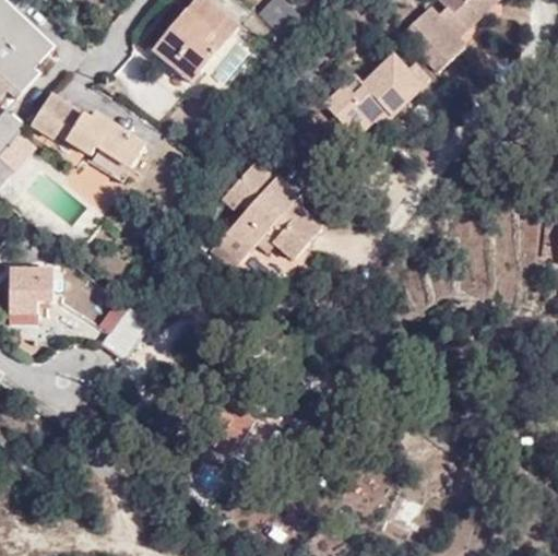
[(0,0),(0,98),(8,91),(18,99),(42,72),(35,67),(56,45),(6,0),(0,0)]
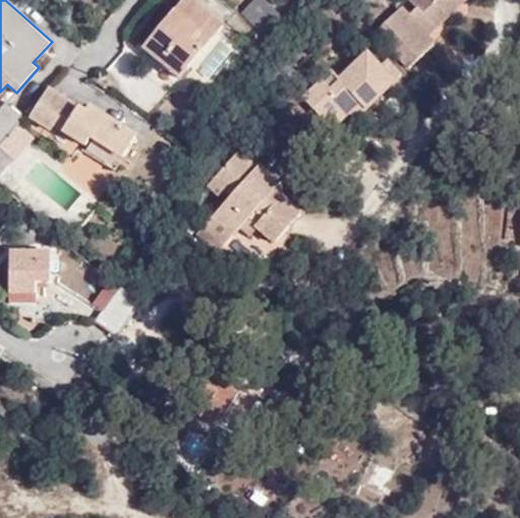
[(178,0),(140,45),(163,64),(171,55),(185,68),(223,22),(196,0),(178,0)]
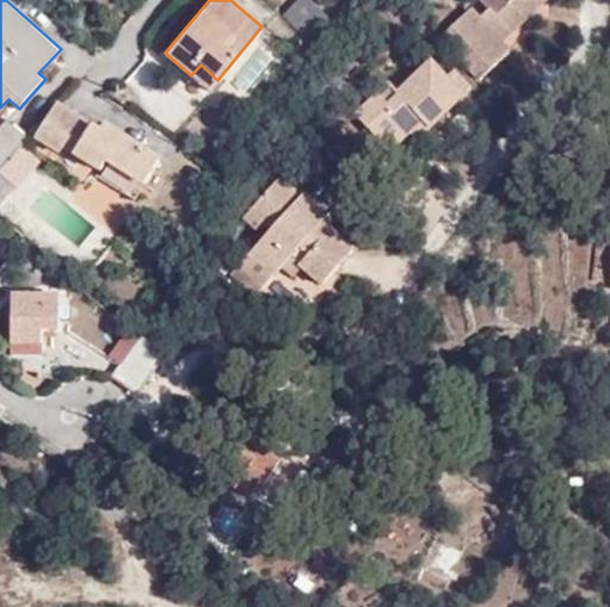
[(300,0),(278,20),(303,49),(327,26),(305,0),(300,0)]
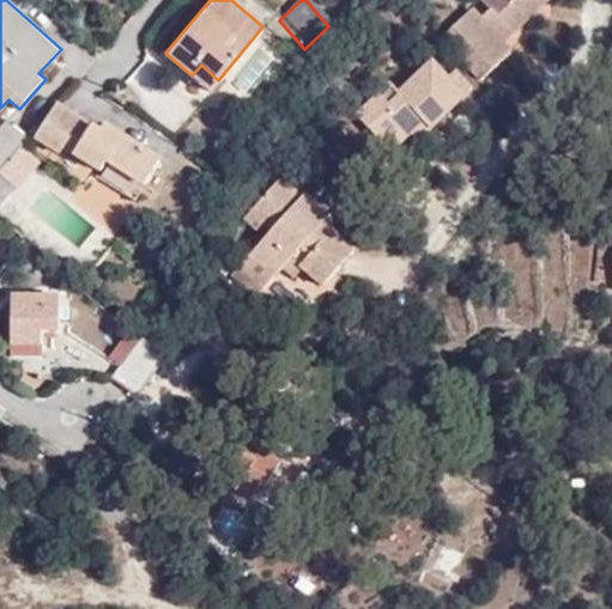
[(513,52),(503,41),(500,37),(510,28),(514,31),(549,0),(485,0),(492,7),(482,17),(473,8),(444,35),(483,78),(513,52)]
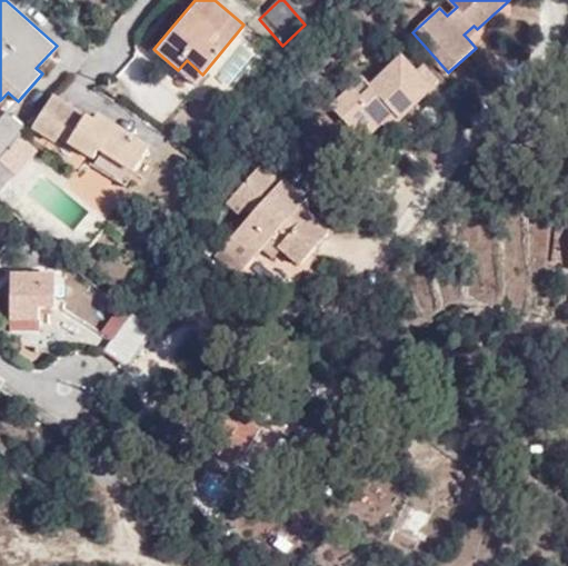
[(464,35),(467,38),(477,29),(474,26),(464,35)]
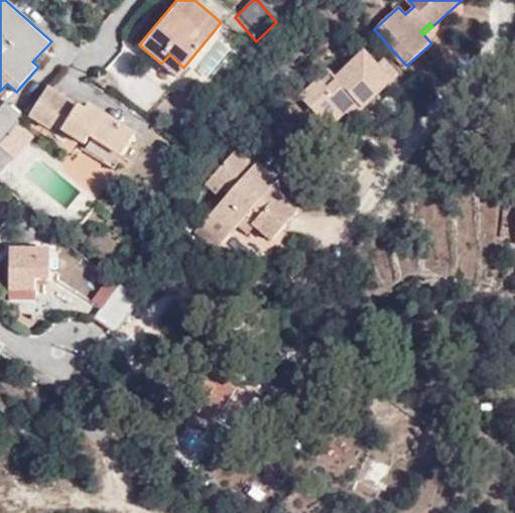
[(365,53),(362,56),(390,82),(365,53)]
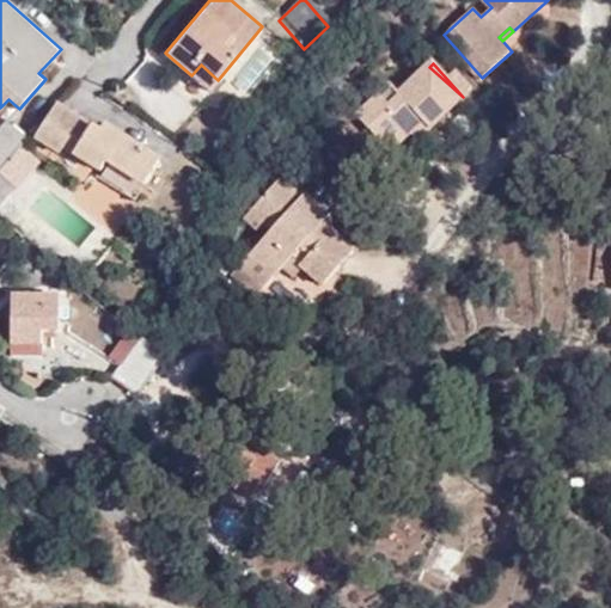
[(201,65),(191,75),(208,92),(218,80),(201,65)]
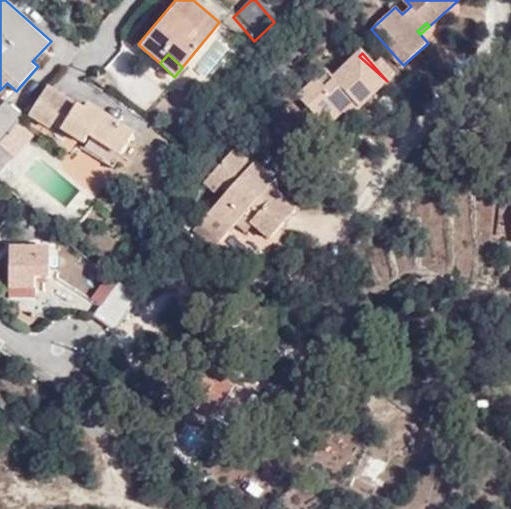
[(359,56),(335,78),(324,88),(316,80),(300,95),(327,124),(344,109),(354,99),(360,106),(387,81),(359,56)]
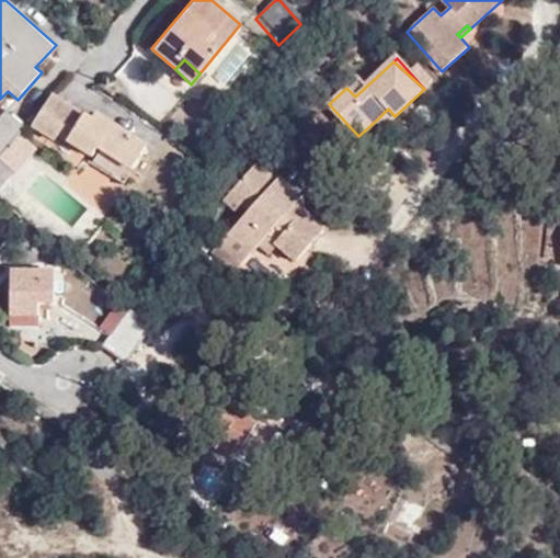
[(355,97),(367,86),(360,77),(346,88),(355,97)]
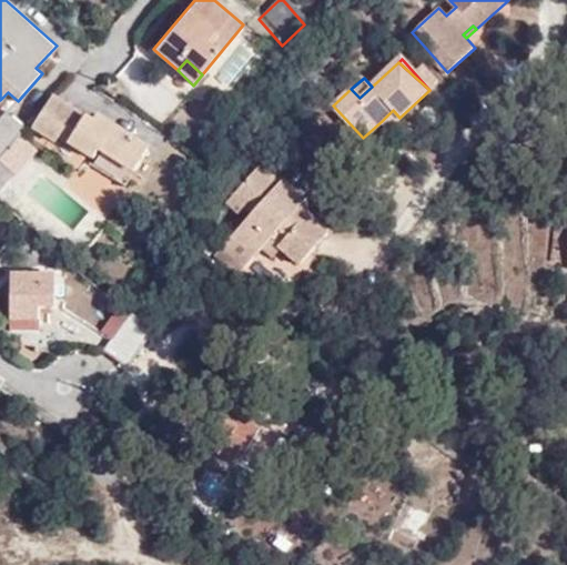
[(94,117),(51,92),(30,128),(56,142),(58,138),(93,159),(98,150),(134,172),(149,144),(97,113),(94,117)]
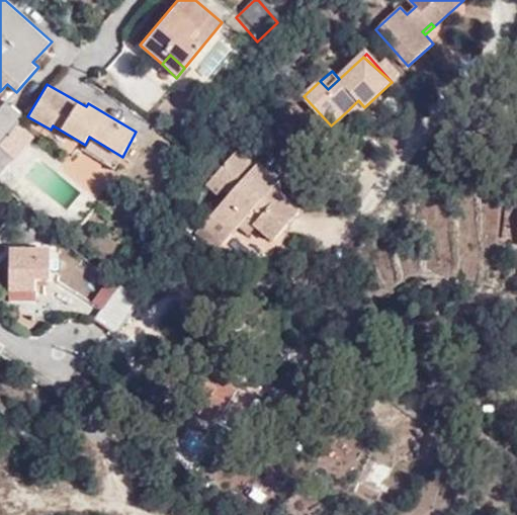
[(0,105),(0,139),(15,119),(21,113),(6,100),(0,105)]
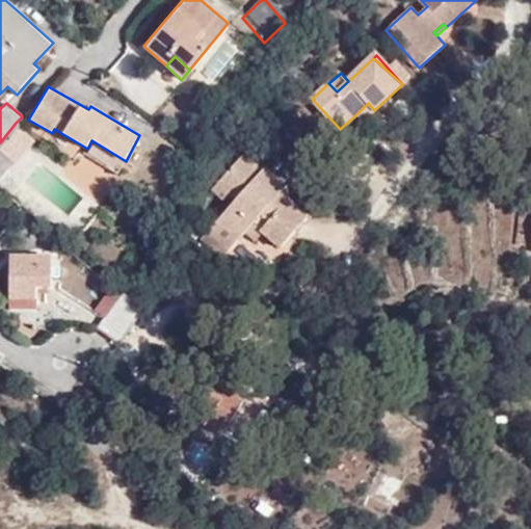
[(364,121),(374,110),(368,103),(357,113),(364,121)]
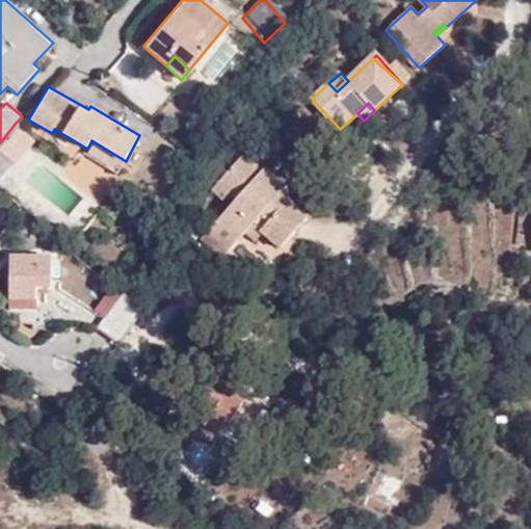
[(16,123),(0,142),(0,146),(14,157),(31,135),(16,123)]
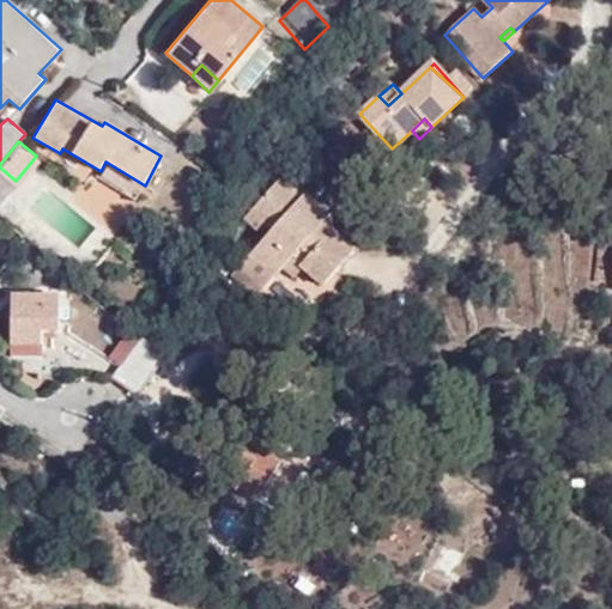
[(333,214),(284,171),(244,215),(259,229),(262,224),(271,232),(234,273),(259,296),(285,267),(296,276),(303,268),(322,286),(357,248),(327,221),(333,214)]
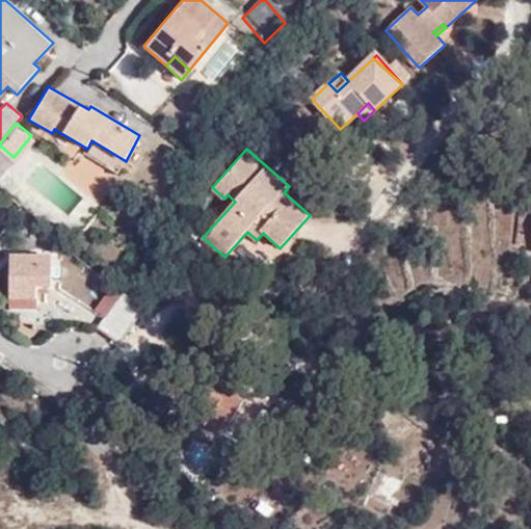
[(530,208),(521,207),(518,241),(530,242),(530,208)]
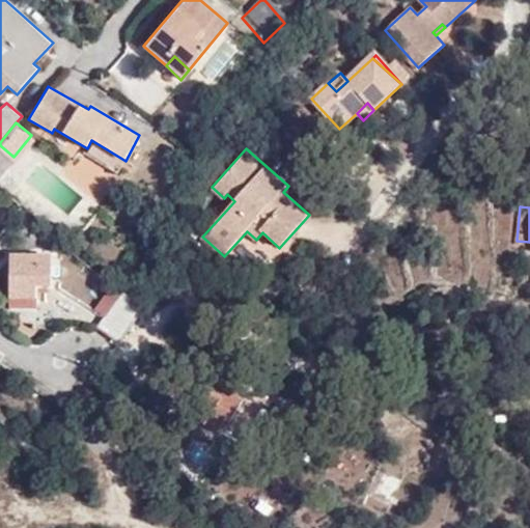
[(50,281),(50,254),(9,253),(9,309),(36,309),(37,280),(50,281)]
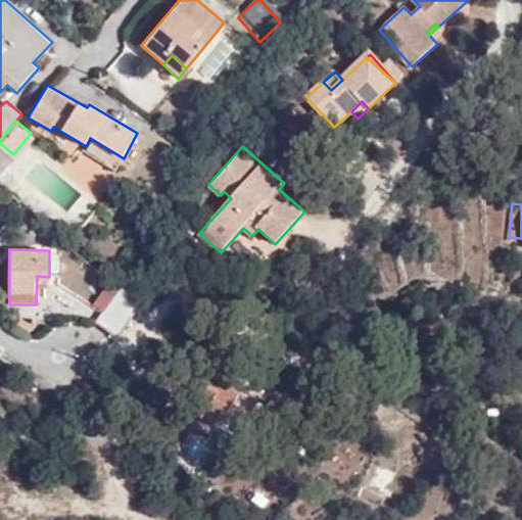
[(95,320),(109,330),(116,335),(140,300),(121,286),(95,320)]
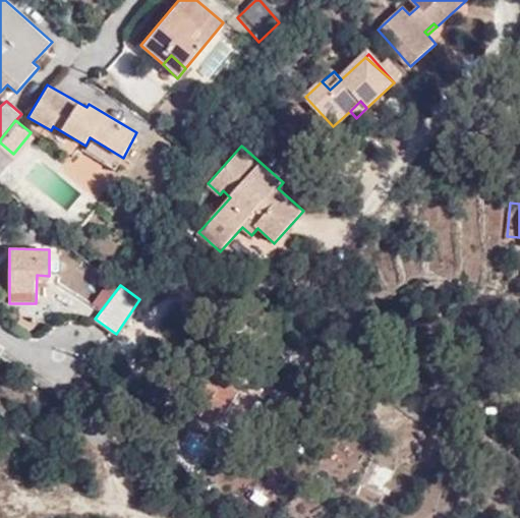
[(246,377),(242,384),(215,370),(200,400),(212,405),(208,413),(242,429),(263,386),(246,377)]
